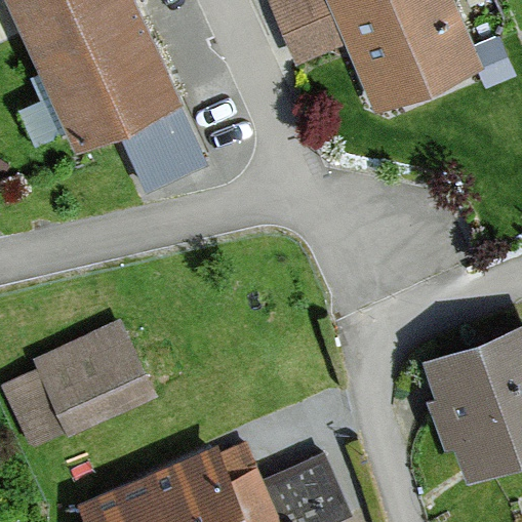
[(1,0),(77,156),(130,130),(156,183),(212,155),(137,0),(1,0)]
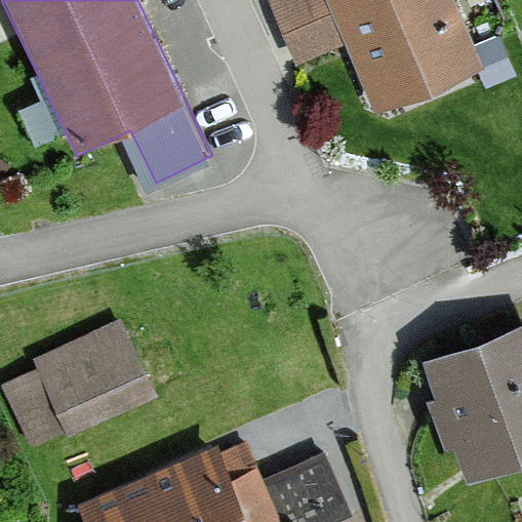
[(477,66),(448,0),(275,0),(304,65),(346,47),(372,110),(477,66)]
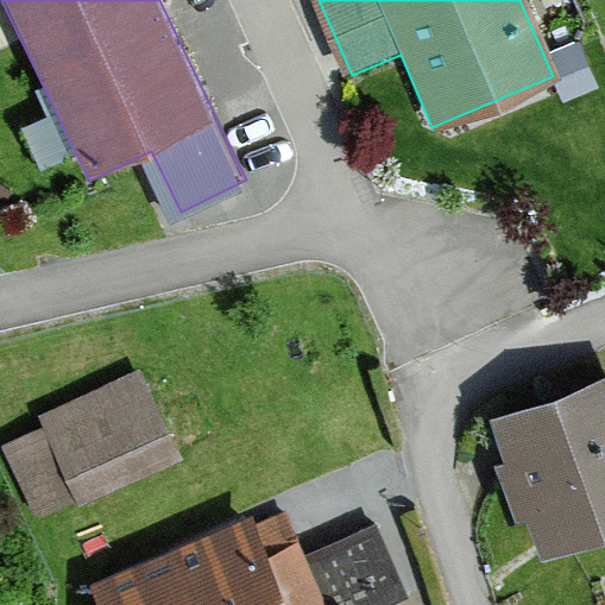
[(182,468),(145,378),(43,420),(49,434),(10,449),(31,502),(71,485),(81,509),(182,468)]
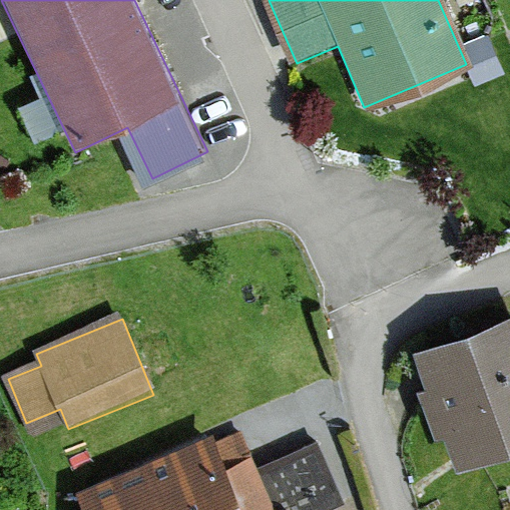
[(509,320),(413,358),(459,475),(509,454),(509,320)]
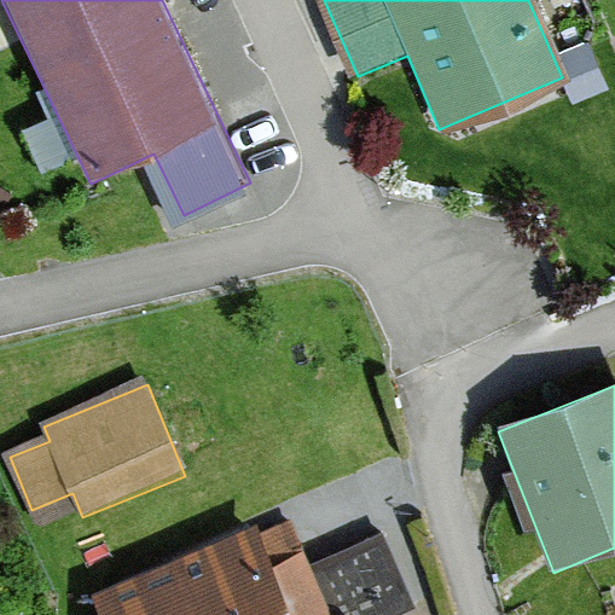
[(253,543),(248,529),(92,592),(100,614),(325,614),(290,527),(253,543)]
